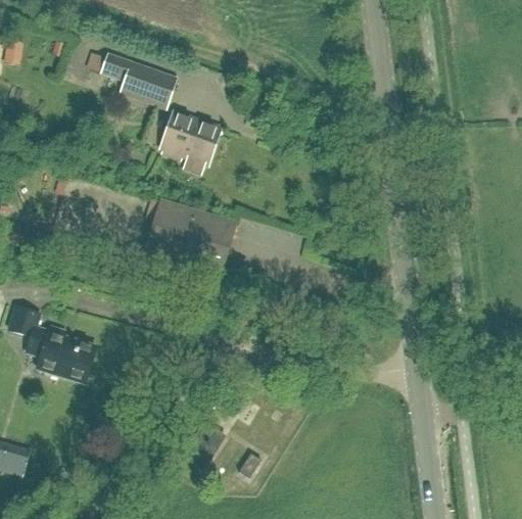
[(10,63),(28,64),(29,42),(11,41),(10,63)]
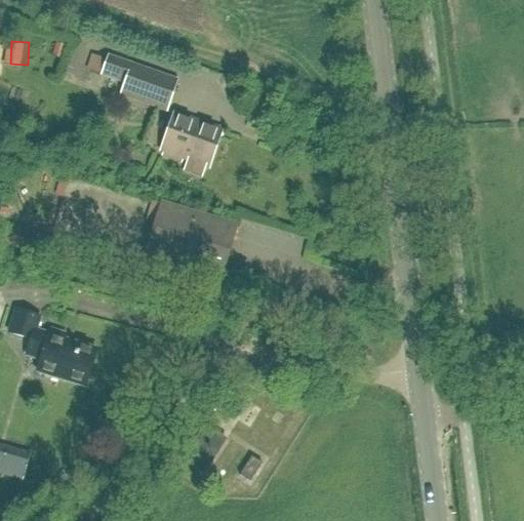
[(109,52),(102,73),(124,81),(120,93),(168,110),(179,77),(109,52)]
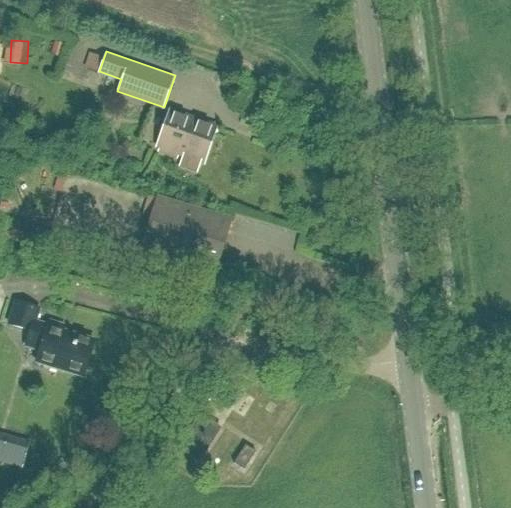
[(204,161),(216,125),(170,109),(157,145),(161,146),(160,150),(176,155),(177,152),(204,161)]
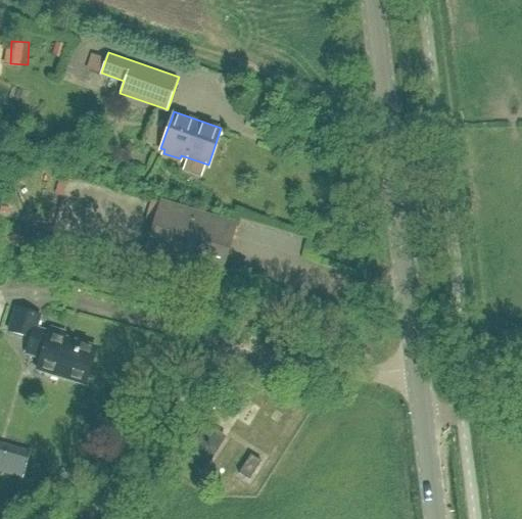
[(221,275),(236,224),(160,201),(145,252),(221,275)]
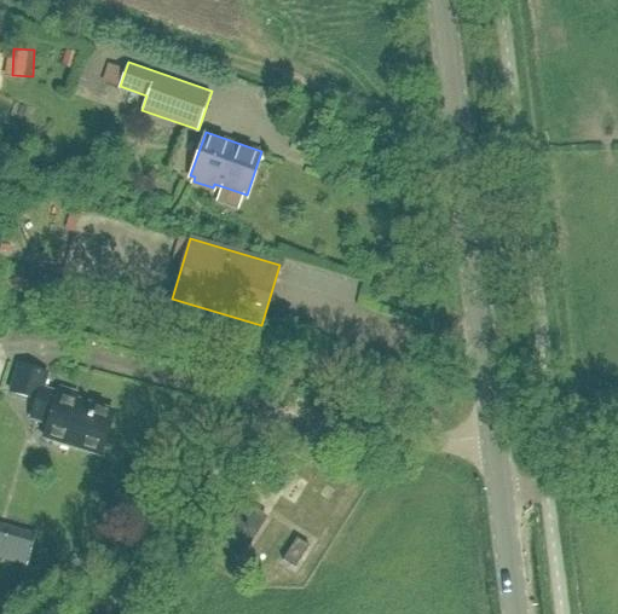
[(4,261),(0,274),(0,283),(55,301),(61,279),(4,261)]
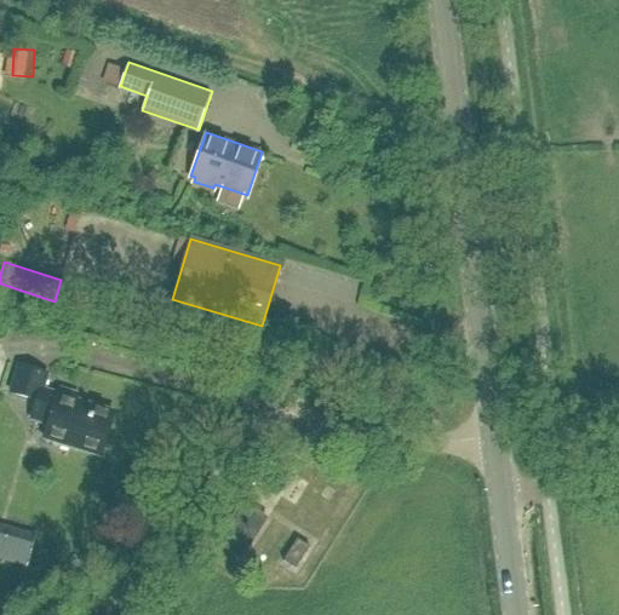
[(166,294),(173,270),(162,268),(155,291),(166,294)]
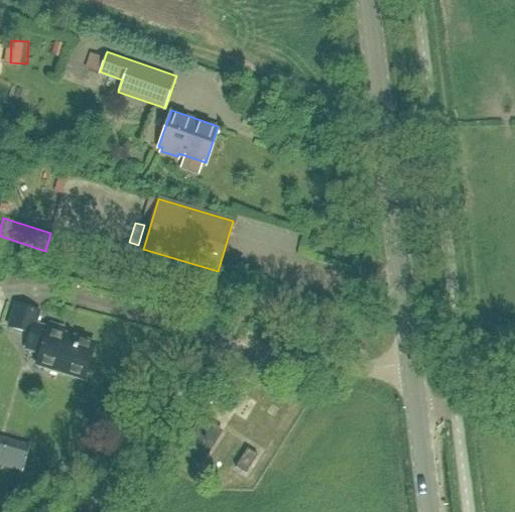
[(39,308),(16,301),(10,324),(29,330),(24,348),(39,352),(35,365),(83,379),(86,367),(94,340),(62,330),(63,326),(50,321),(48,326),(35,322),(39,308)]
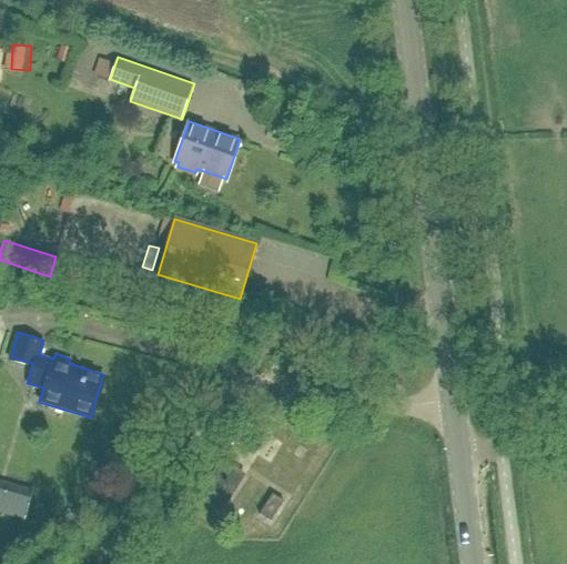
[(246,473),(223,459),(200,494),(222,510),(246,473)]
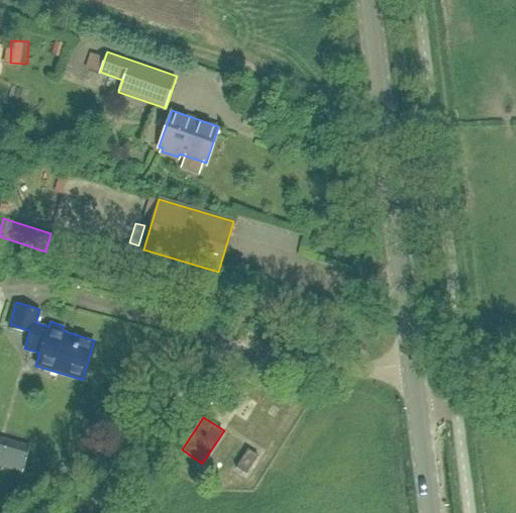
[(0,434),(0,464),(22,471),(30,443),(0,434)]
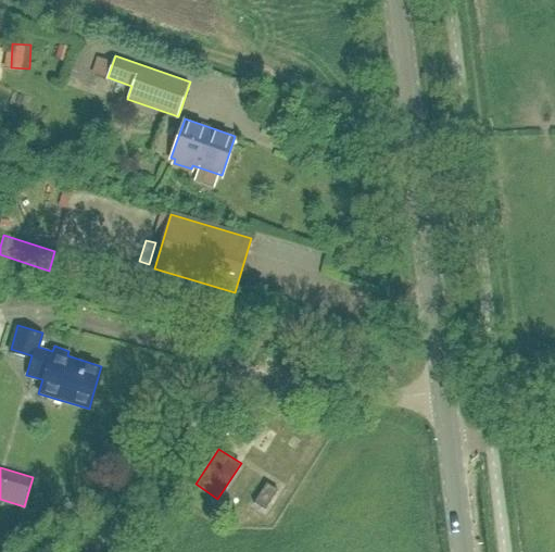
[(266,507),(278,488),(267,481),(255,501),(266,507)]
